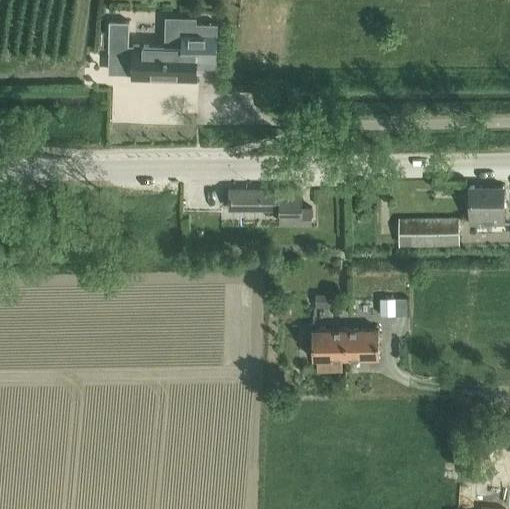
[(108,34),(107,60),(132,61),(132,79),(195,81),(195,71),(195,59),(215,59),(215,37),(216,26),(193,25),(193,37),(179,37),(176,37),(164,36),(163,36),(163,48),(132,48),(128,48),(128,35),(108,34)]
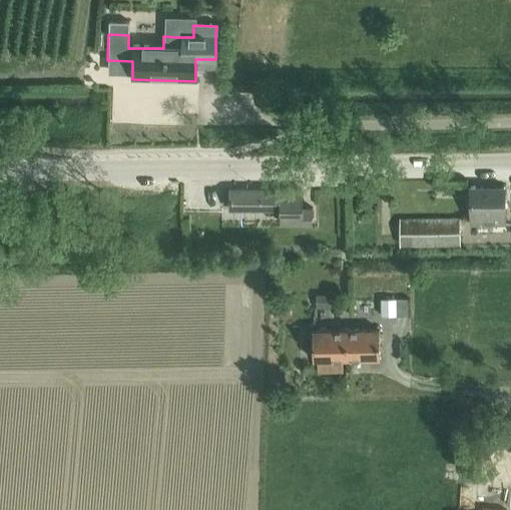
[(469,189),(470,227),(505,226),(504,188),(469,189)]
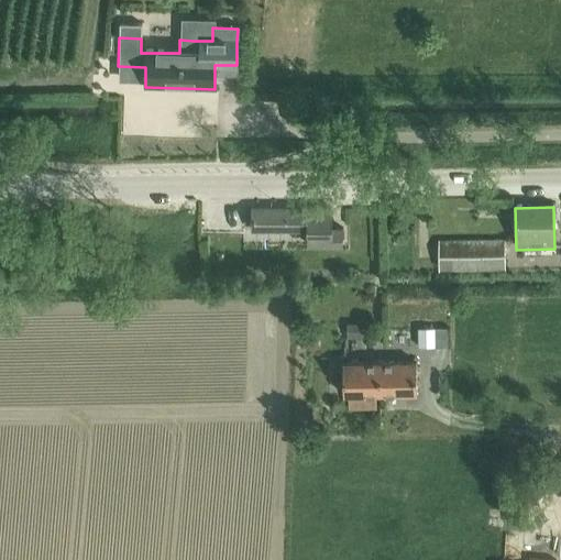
[(307,232),(307,249),(341,248),(341,231),(330,231),(330,210),(255,211),(255,233),(307,232)]
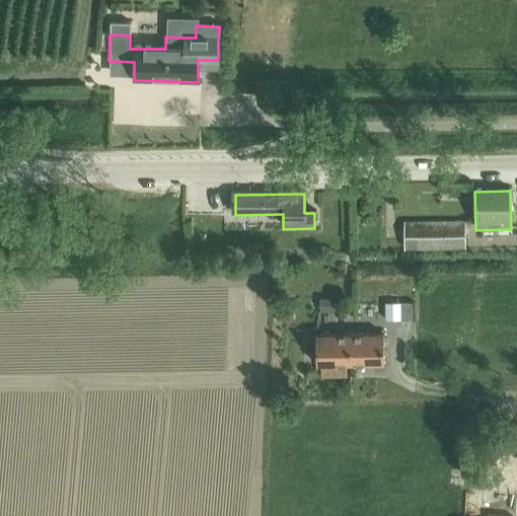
[(465,250),(465,230),(464,222),(402,223),(403,250),(465,250)]
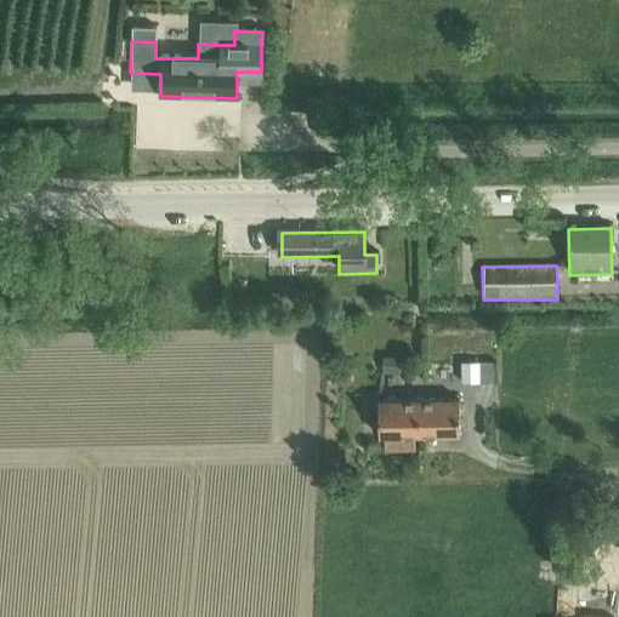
[(397,360),(380,360),(380,377),(397,377),(397,360)]
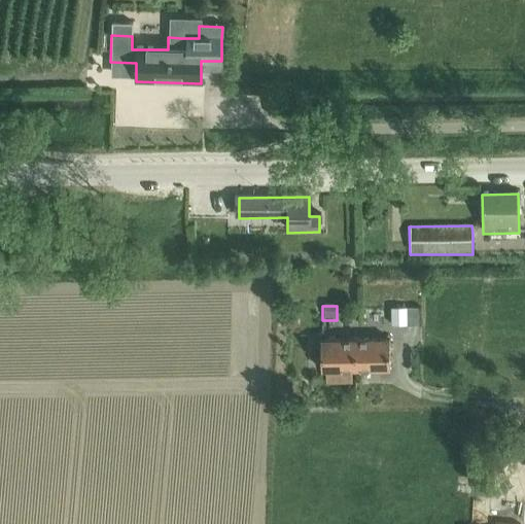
[(389,327),(406,327),(405,310),(389,311),(389,327)]
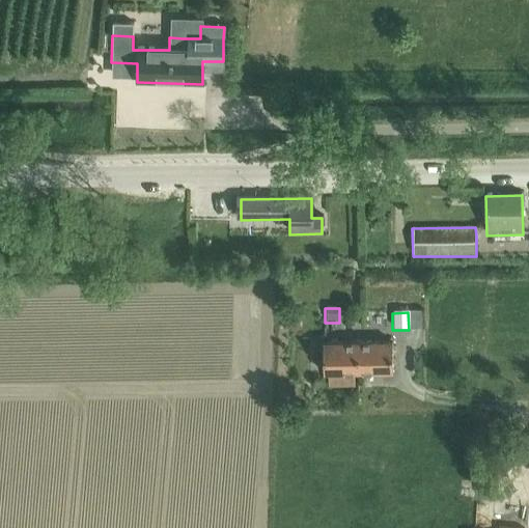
[(299,314),(288,314),(288,330),(299,330),(299,314)]
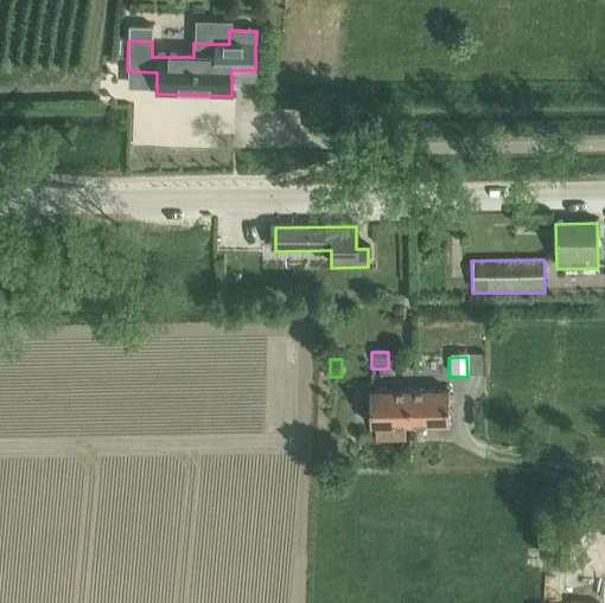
[(408,393),(408,429),(449,428),(449,392),(408,393)]
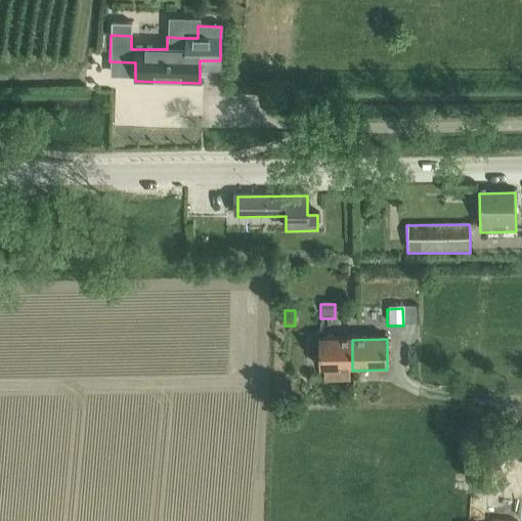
[(317,371),(352,371),(352,340),(317,340),(317,371)]
